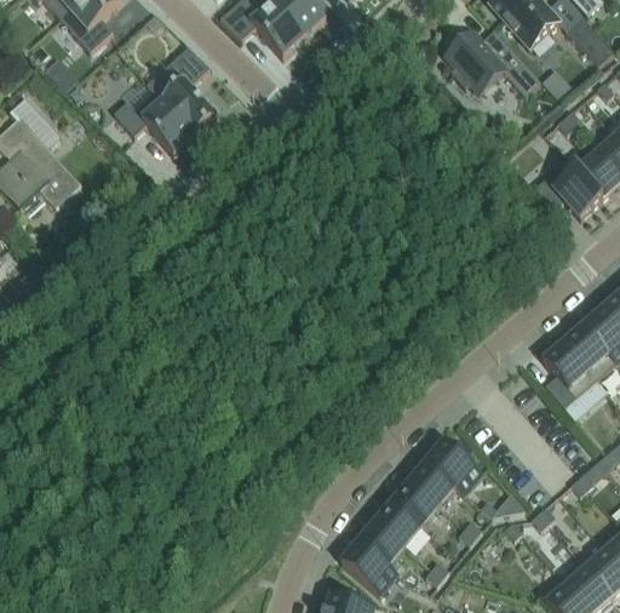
[(35,0),(38,3),(41,0),(44,0),(61,19),(81,0),(35,0)]
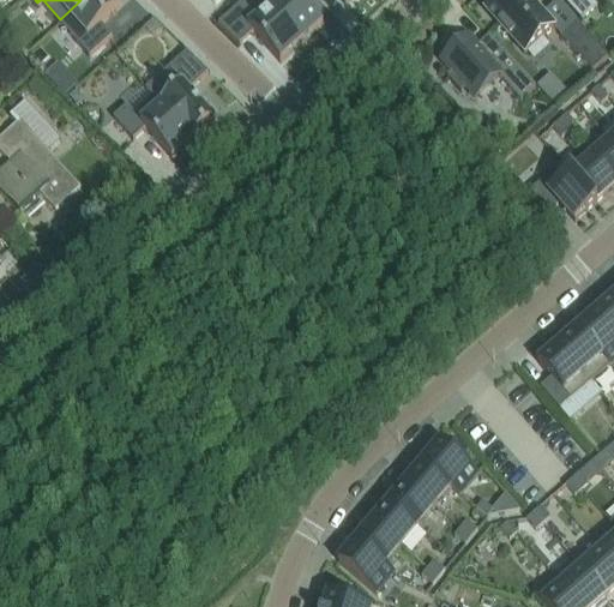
[(80,0),(60,19),(90,52),(112,31),(101,19),(121,1),(120,0),(80,0)]
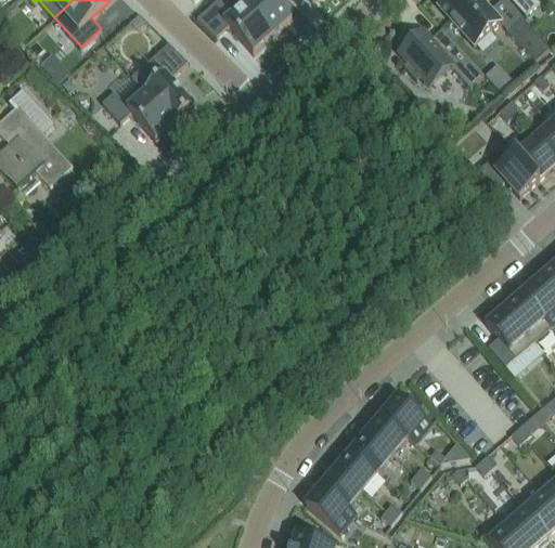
[(216,0),(197,17),(204,23),(217,36),(229,25),(254,52),(272,35),(241,0),(216,0)]
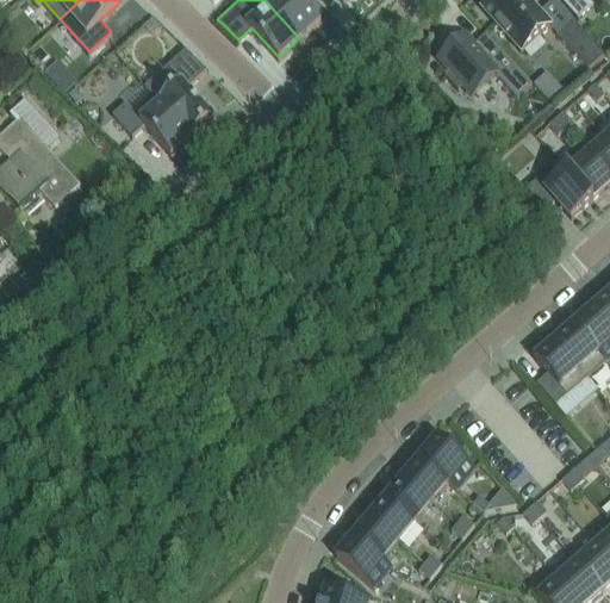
[(265,0),(299,38),(321,19),(303,0),(265,0)]
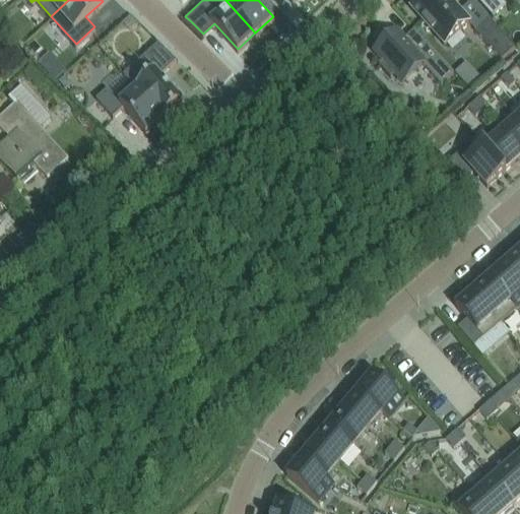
[(413,0),(410,3),(444,41),(470,18),(453,0),(413,0)]
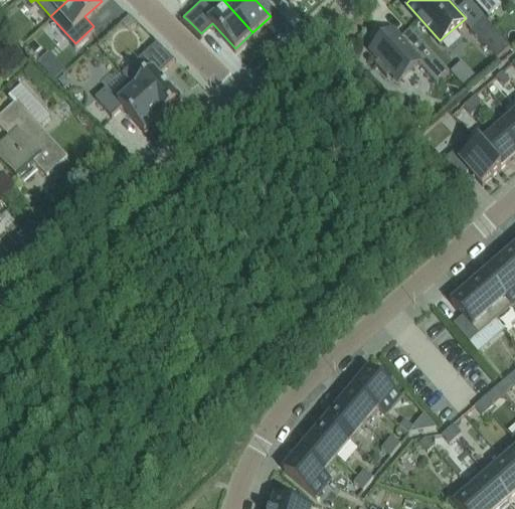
[(476,0),(488,13),(501,1),(500,0),(476,0)]
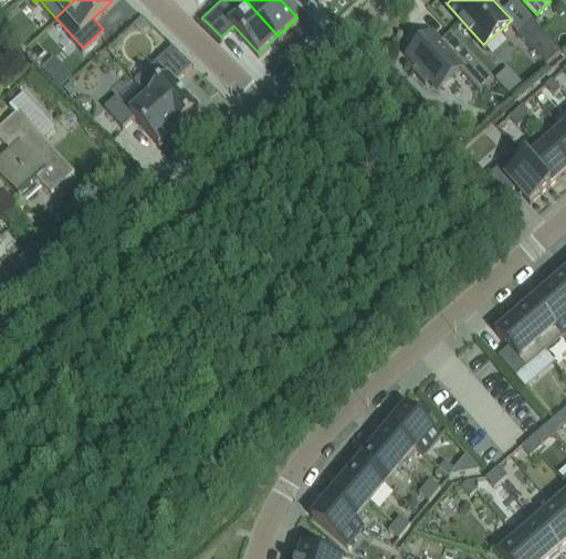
[(532,16),(517,29),(546,61),(561,48),(532,16)]
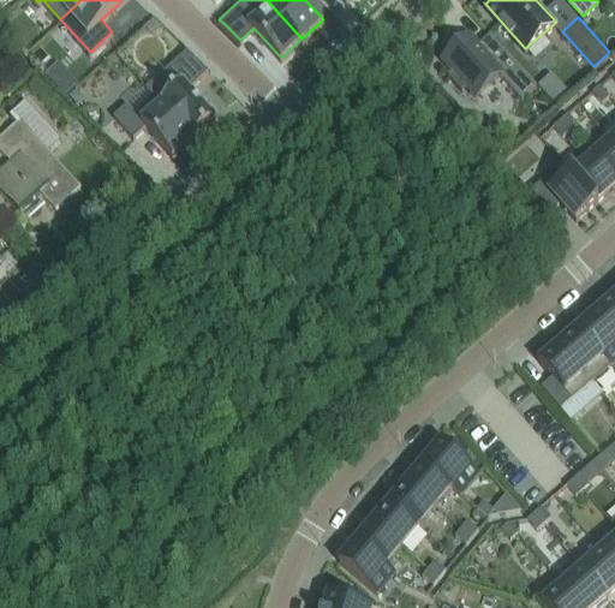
[(521,96),(536,82),(490,30),(478,41),(470,31),(442,55),(453,66),(447,71),(461,88),(467,83),(476,93),(499,71),(521,96)]
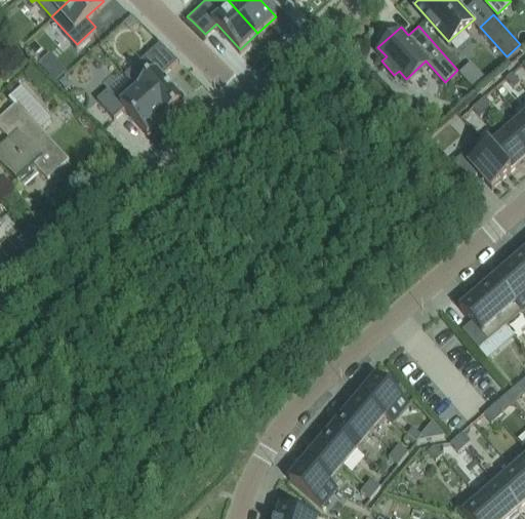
[(160,40),(125,72),(131,79),(131,78),(165,116),(184,100),(161,74),(177,58),(169,50),(160,40)]
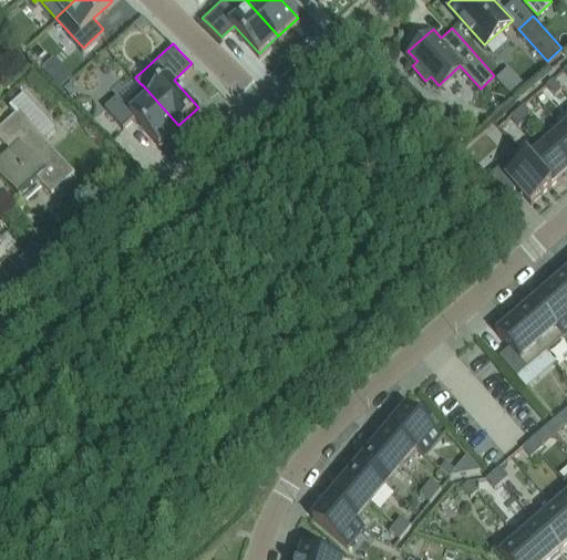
[(508,63),(495,75),(513,94),(525,83),(508,63)]
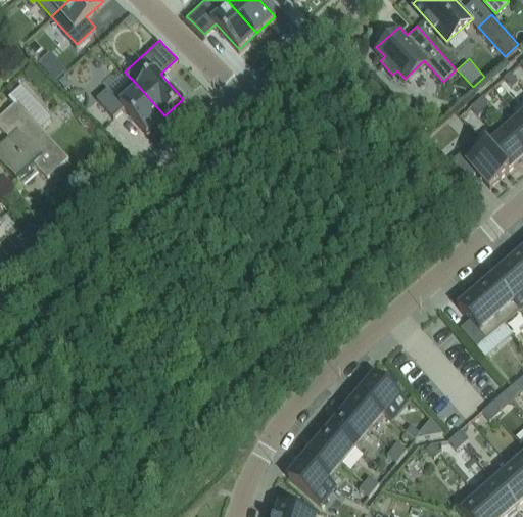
[(509,69),(503,75),(511,84),(517,79),(509,69)]
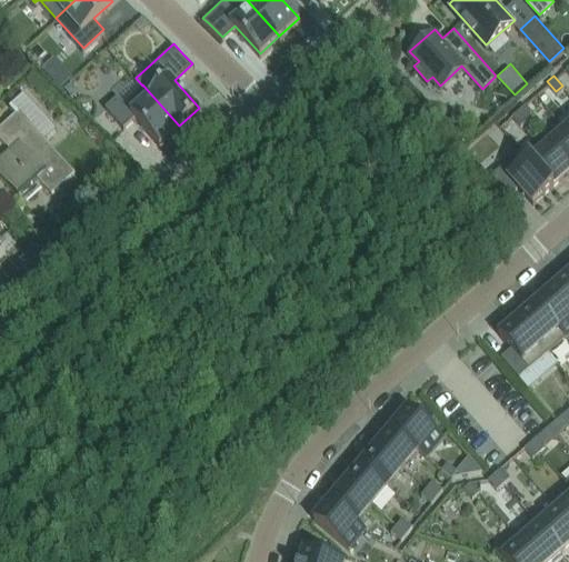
[(71,80),(65,87),(71,94),(78,88),(71,80)]
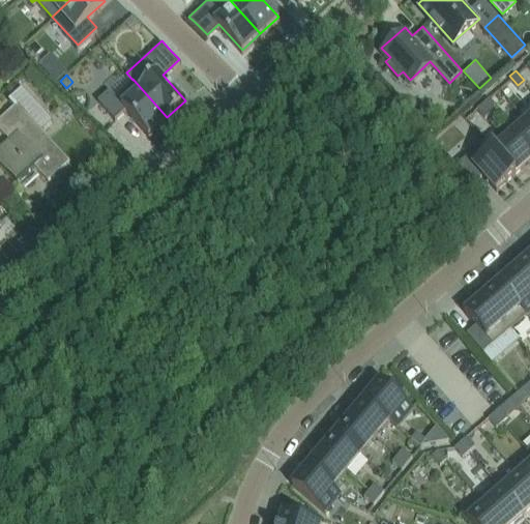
[(110,87),(97,97),(115,117),(125,108),(149,134),(167,117),(133,79),(133,80),(116,94),(110,87)]
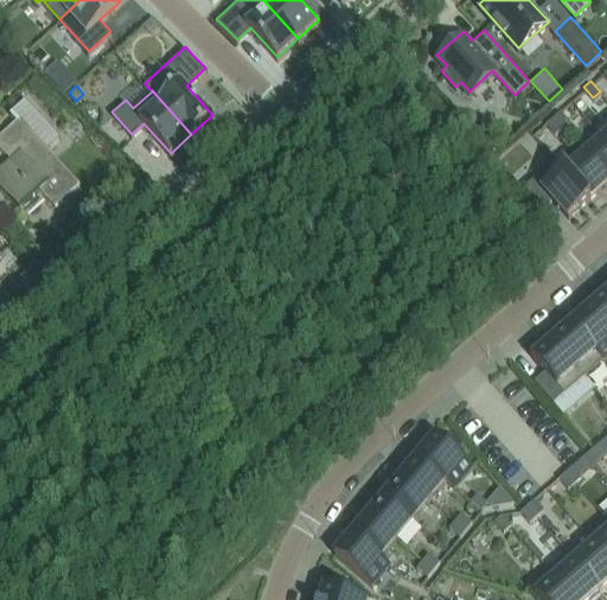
[(80,182),(46,146),(61,133),(25,95),(10,109),(17,117),(0,132),(0,145),(5,151),(7,148),(13,154),(0,166),(0,185),(18,205),(39,186),(55,203),(80,182)]
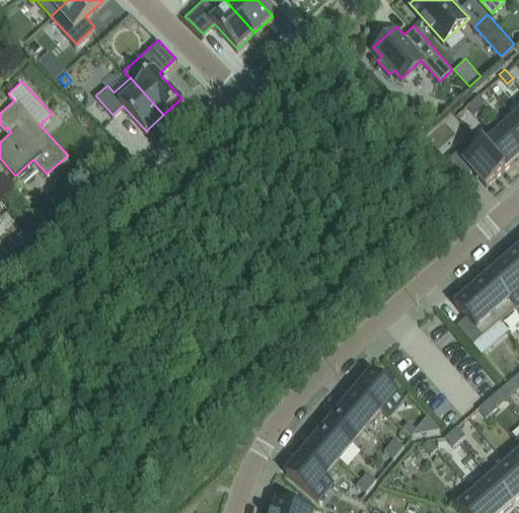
[(487,101),(478,92),(472,97),(480,106),(487,101)]
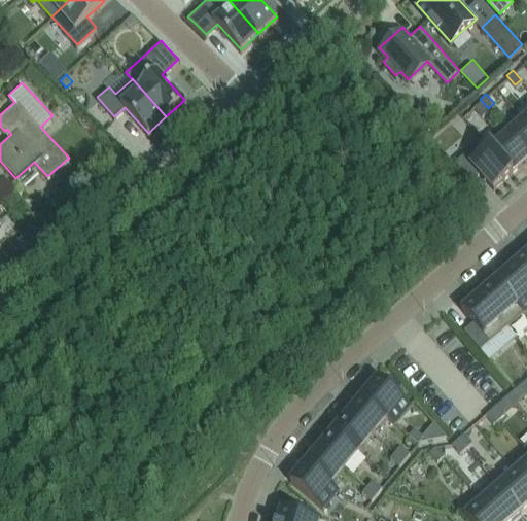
[(488,108),(480,99),(473,105),(482,114),(488,108)]
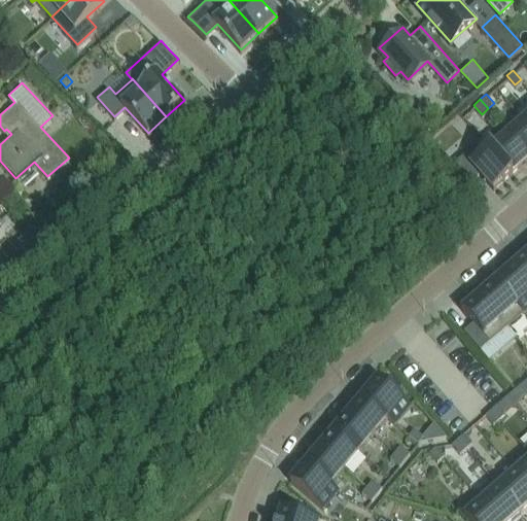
[(526,119),(524,116),(507,131),(526,153),(526,119)]
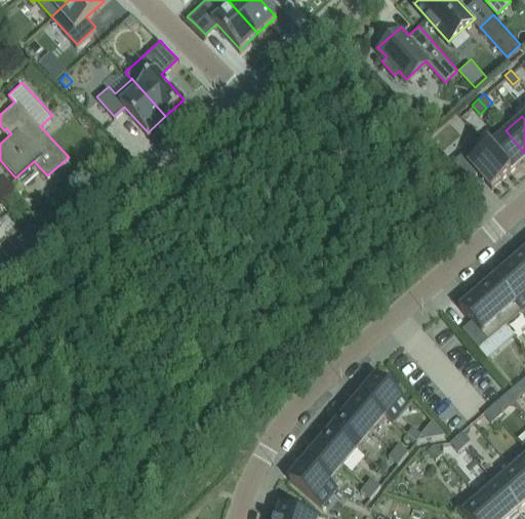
[(524,156),(524,153),(506,130),(489,145),(510,169),(524,156)]
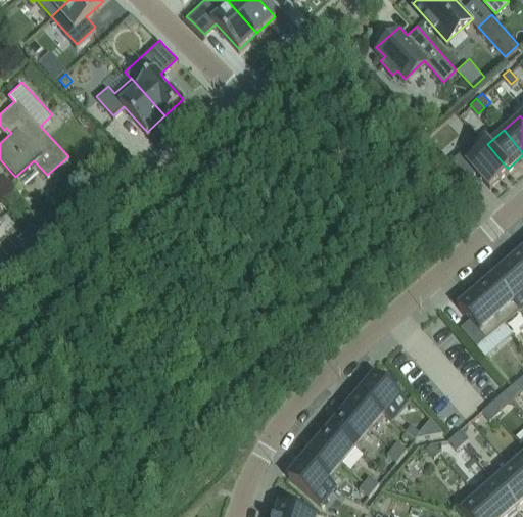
[(487,144),(479,134),(461,151),(477,170),(490,185),(508,169),(487,144)]
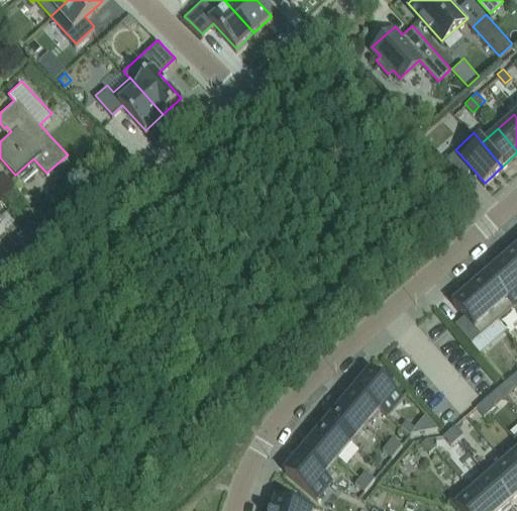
[(472,168),(455,149),(446,158),(462,176),(472,168)]
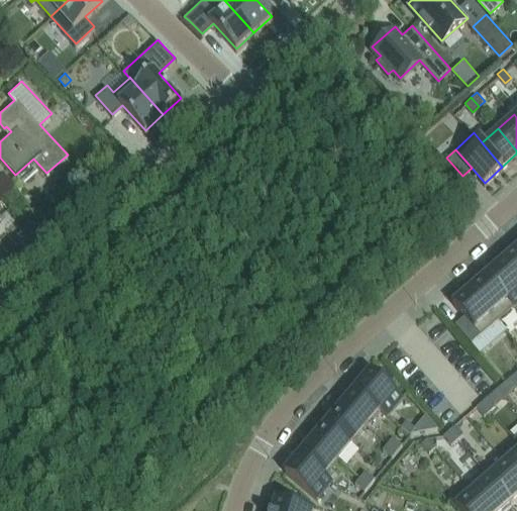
[(516,244),(503,258),(516,273),(516,244)]
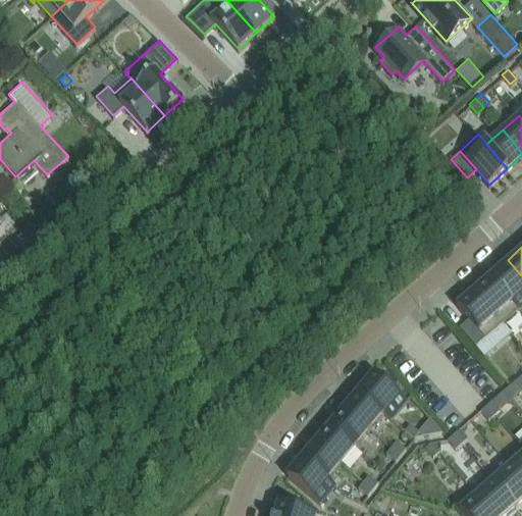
[(521,303),(521,275),(508,260),(491,274),(519,306),(521,303)]
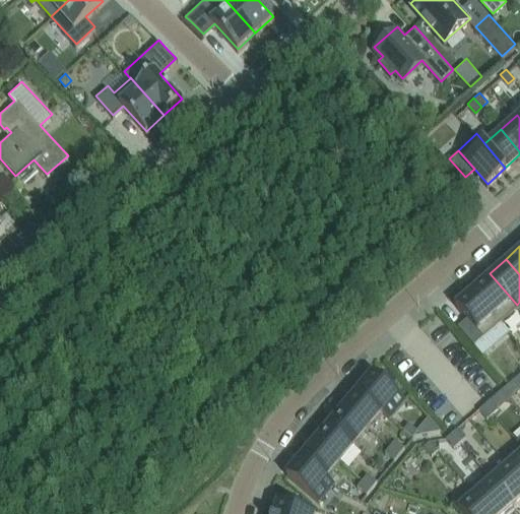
[(517,305),(490,273),(473,287),(501,319),(517,305)]
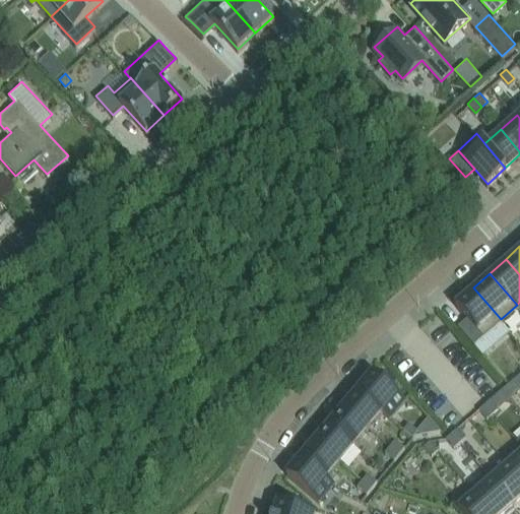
[(501,319),(473,287),(456,303),(467,316),(483,334),(501,319)]
